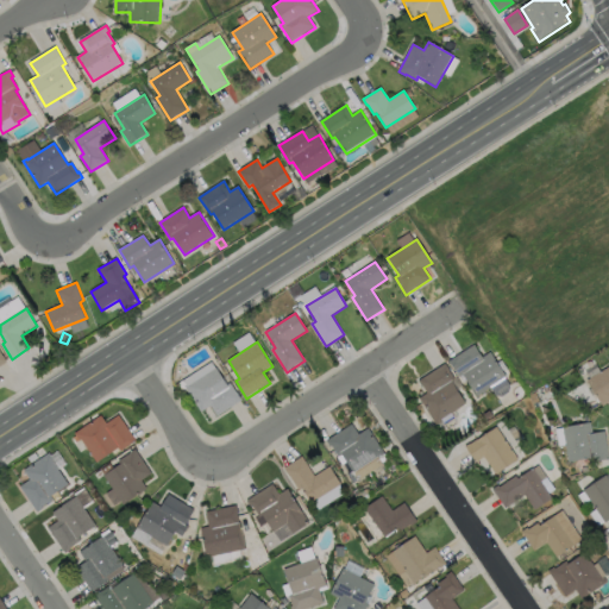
[(475,345),(483,358),(490,352),(507,378),(477,397),(464,375),(460,377),(450,362),(475,345)]
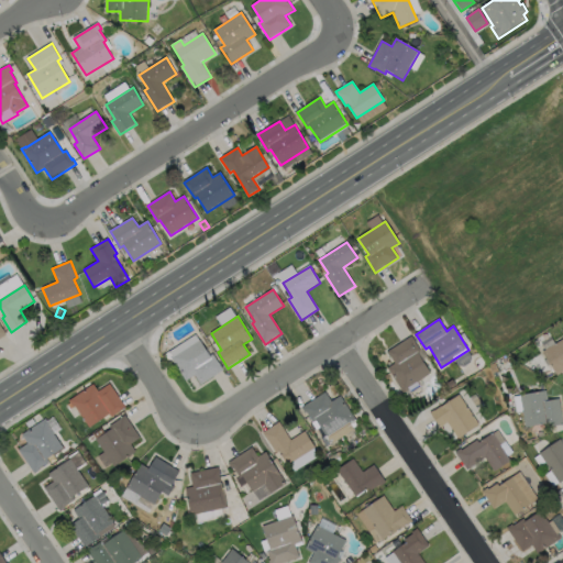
[(409,389),(404,394),(388,368),(395,364),(388,352),(412,337),(416,342),(415,342),(420,351),(418,353),(431,374),(408,388),(409,389)]
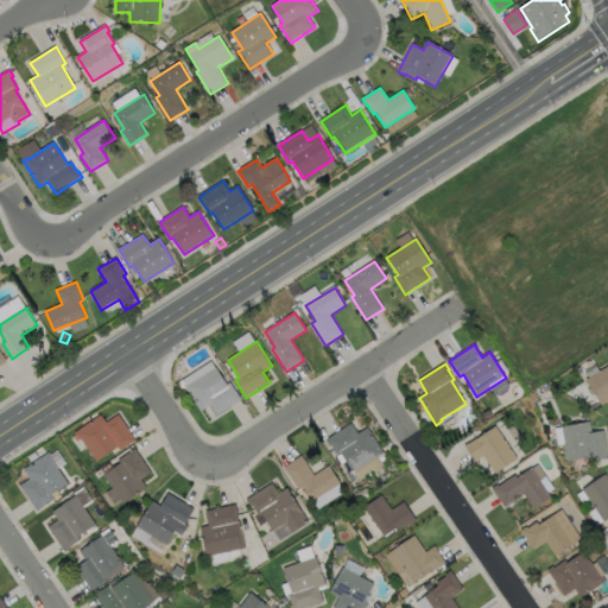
[(216,367),(227,385),(230,382),(241,400),(217,416),(211,406),(201,412),(185,386),(216,367)]
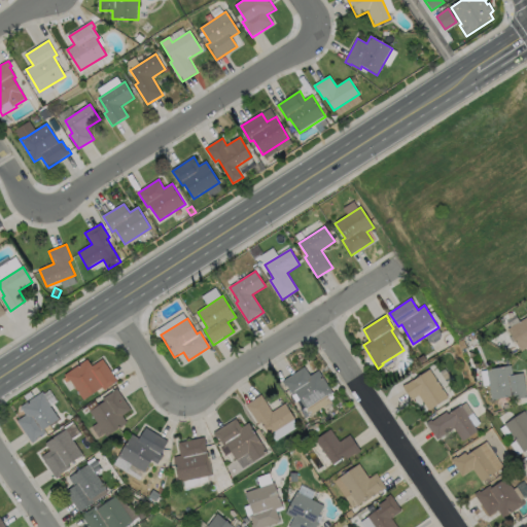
[(526,318),(526,348),(522,352),(508,329),(526,318)]
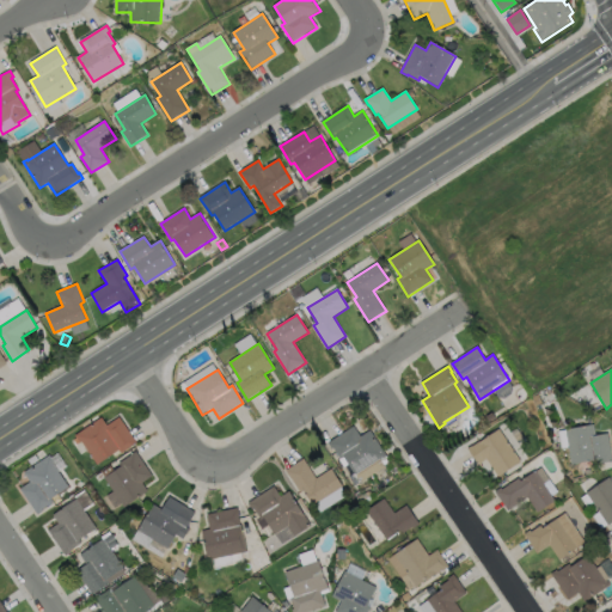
[(519,402),(513,405),(509,399),(514,396),(519,402)]
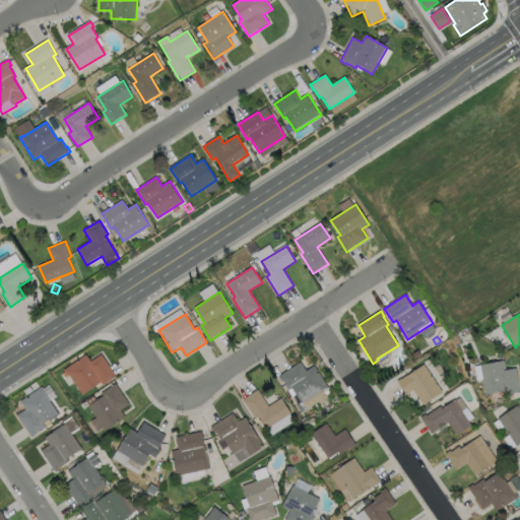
[(102,354),(117,377),(104,385),(102,383),(82,395),(70,376),(68,377),(64,371),(86,355),(91,362),(102,354)]
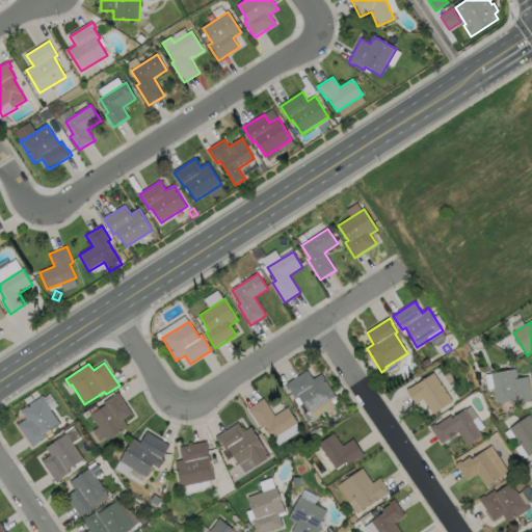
[(516,370),(517,379),(529,377),(531,395),(531,401),(515,405),(514,401),(497,404),(491,374),(516,370)]
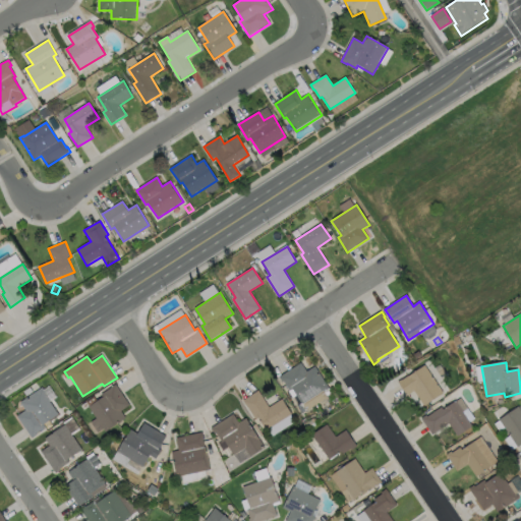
[(301,363),(307,372),(315,366),(329,389),(325,392),(324,391),(302,404),(293,389),(290,391),(284,382),(283,383),(279,378),(301,363)]
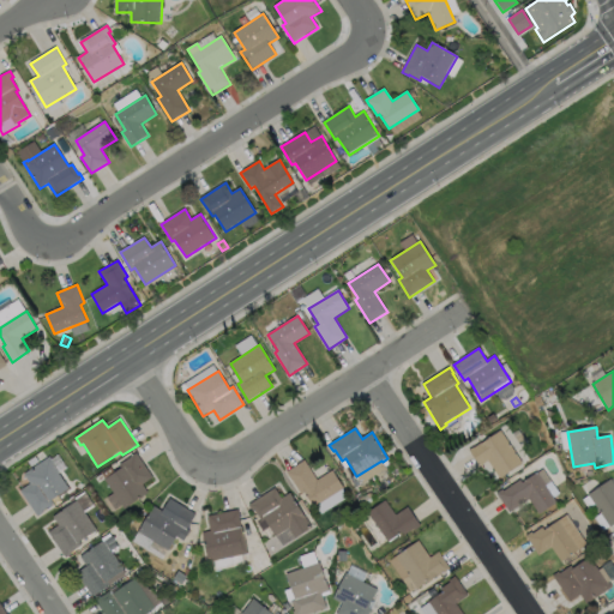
[(501,431),(523,463),(500,479),(488,461),(480,467),(469,450),(474,447),(474,449),(480,444),(480,445),(501,431)]
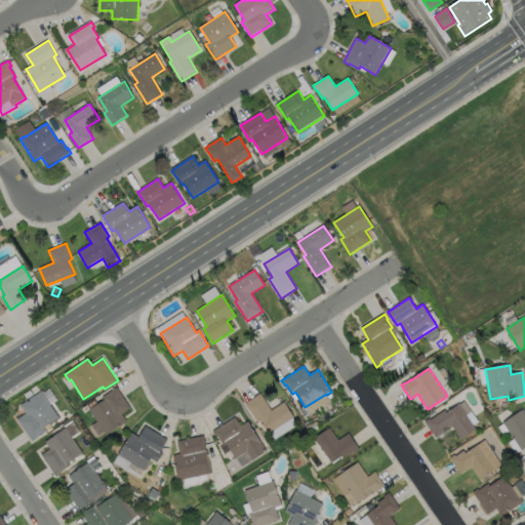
[(117,388),(130,408),(122,414),(127,421),(107,436),(90,410),(90,409),(88,405),(95,400),(98,404),(104,401),(102,398),(117,388)]
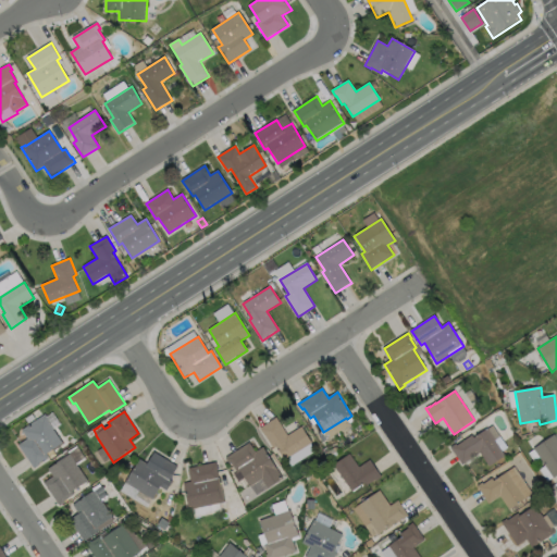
[(49,457),(33,468),(19,446),(28,440),(22,430),(45,415),(49,420),(48,421),(62,443),(47,454),(49,457)]
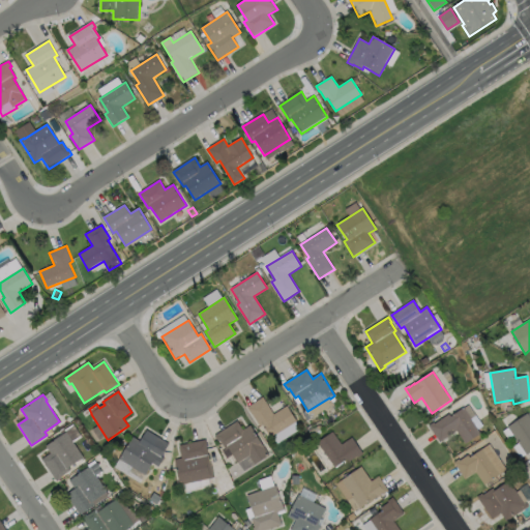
[(33,399),(27,403),(24,399),(31,394),(33,399)]
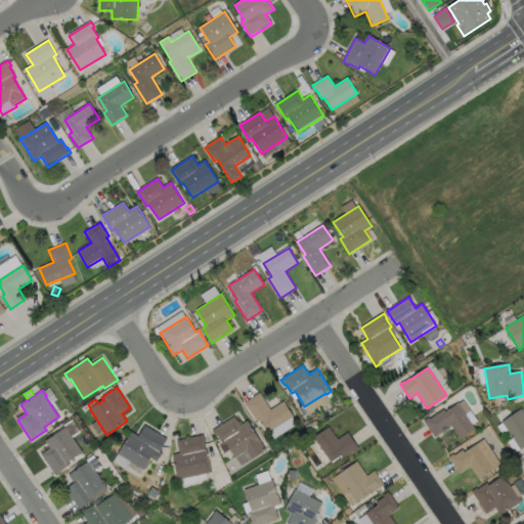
[(260,393),(271,410),(284,401),(294,418),(265,435),(245,403),(260,393)]
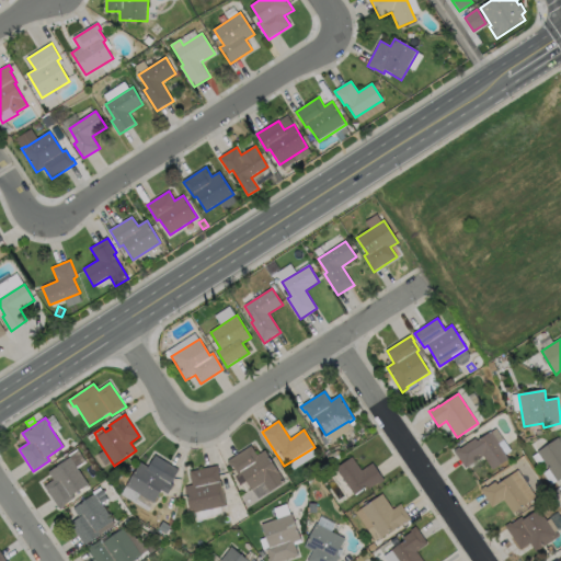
[(490,433),(508,459),(493,470),(483,456),(466,468),(454,451),(459,447),(460,449),(476,438),(478,442),(490,433)]
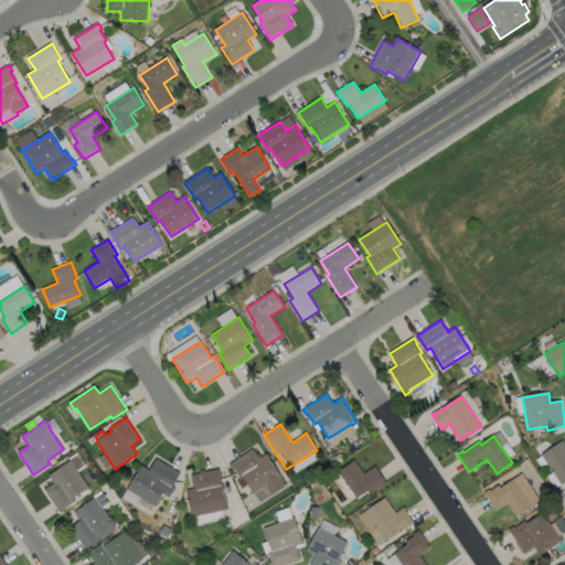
[(563,441),(564,444),(564,482),(562,486),(542,456),(563,441)]
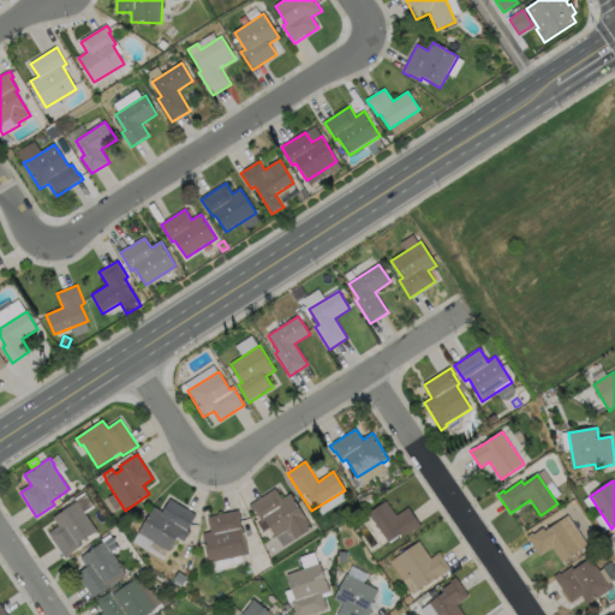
[(275,489),(282,500),(291,494),(312,529),(284,548),(266,520),(262,523),(255,511),(254,512),(250,506),(275,489)]
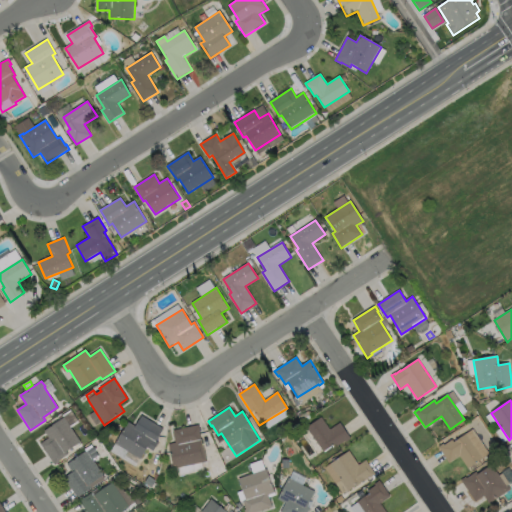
[(142,416),(163,429),(156,441),(159,443),(153,451),(148,448),(141,459),(116,444),(128,423),(135,427),(142,416)]
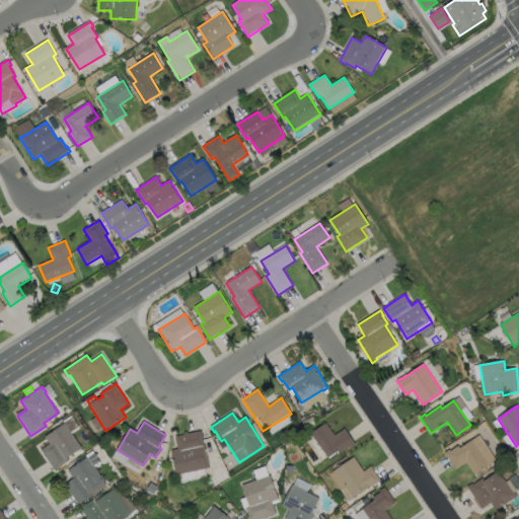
[(60,469),(56,472),(41,450),(50,444),(45,437),(65,424),(81,448),(67,458),(69,460),(59,467),(60,469)]
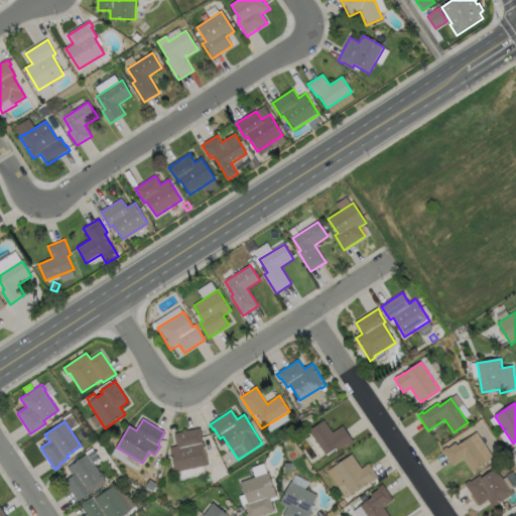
[(324,421),(333,433),(343,426),(354,441),(349,445),(348,444),(341,449),(339,446),(327,456),(309,431),(324,421)]
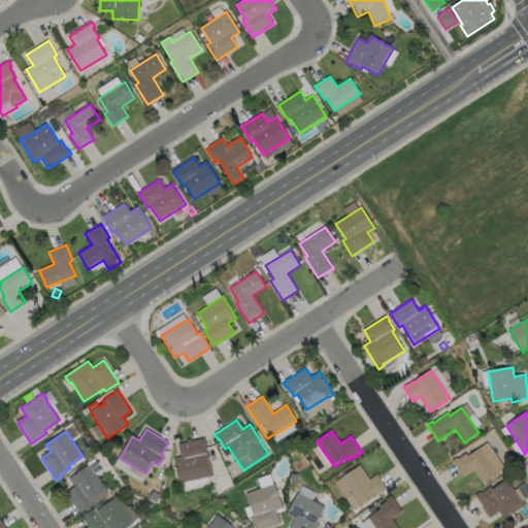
[(206,444),(207,454),(208,453),(213,476),(179,484),(174,459),(182,457),(178,444),(205,438),(206,444)]
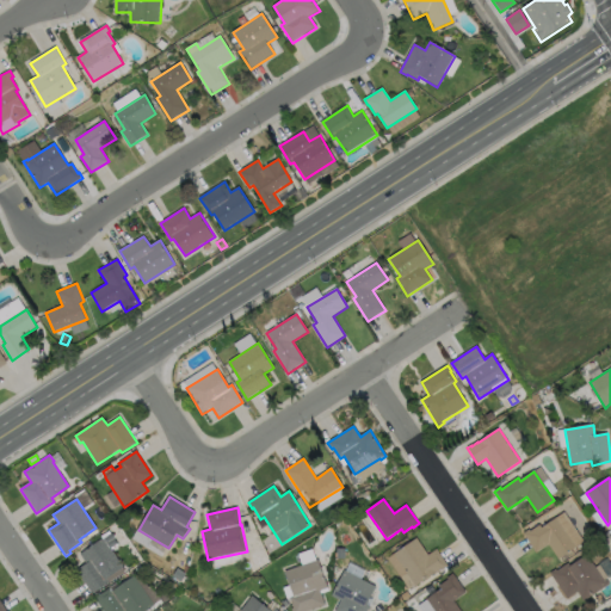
[(565,512),(584,542),(560,559),(559,559),(549,544),(536,553),(524,534),(530,530),(530,531),(539,525),(542,528),(565,512)]
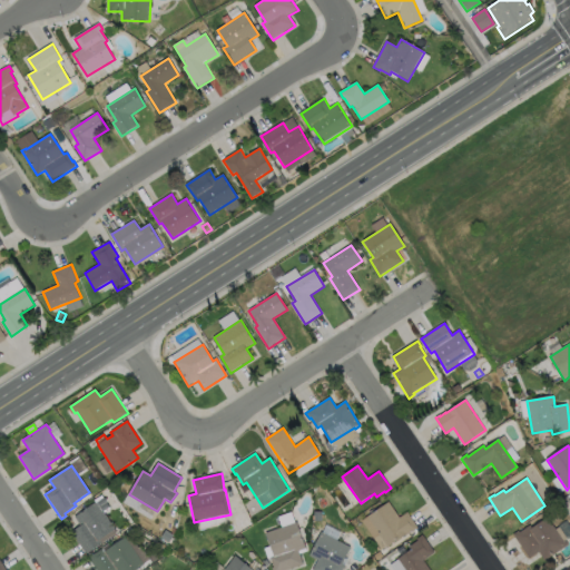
[(102,542),(87,554),(71,532),(80,526),(75,518),(96,502),(112,526),(115,529),(100,540),(102,542)]
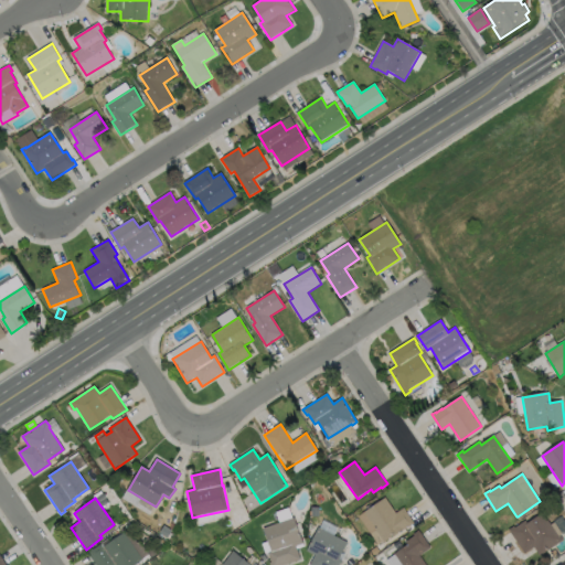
[(385,498),(396,513),(404,508),(411,518),(415,523),(409,528),(408,525),(384,542),(369,518),(364,512),(385,498)]
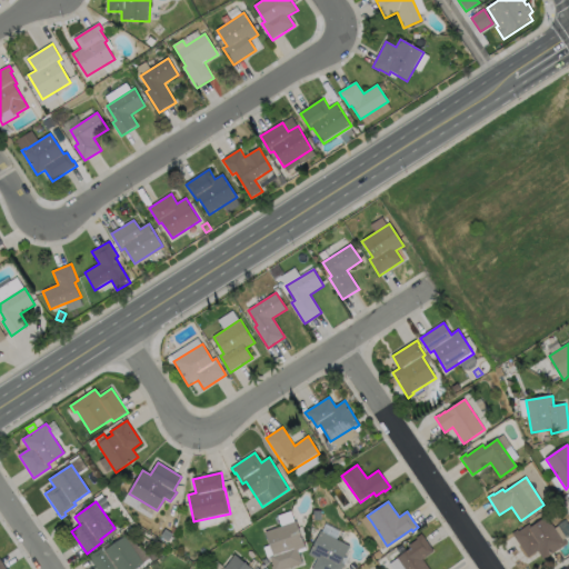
[(248,523),(241,527),(240,523),(239,519),(246,517),(248,523)]
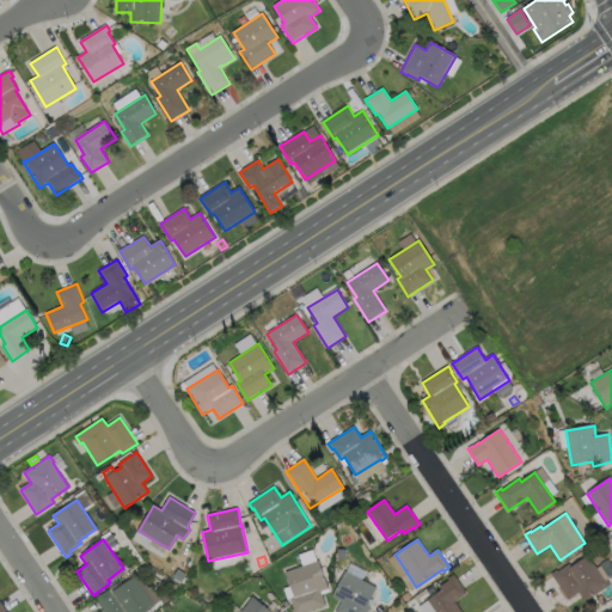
[(591,558),(606,582),(607,581),(610,585),(585,603),(579,593),(568,600),(551,575),(557,570),(558,571),(569,564),(571,568),(583,558),(588,556),(591,558)]
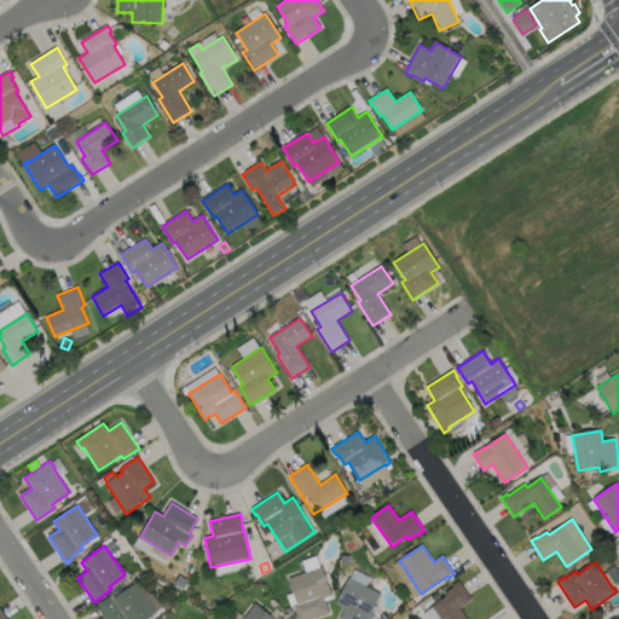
[(330,613),(312,618),(296,618),(296,617),(298,617),(294,606),(298,605),(289,579),(319,568),(322,567),(323,568),(333,596),(324,599),(330,613)]
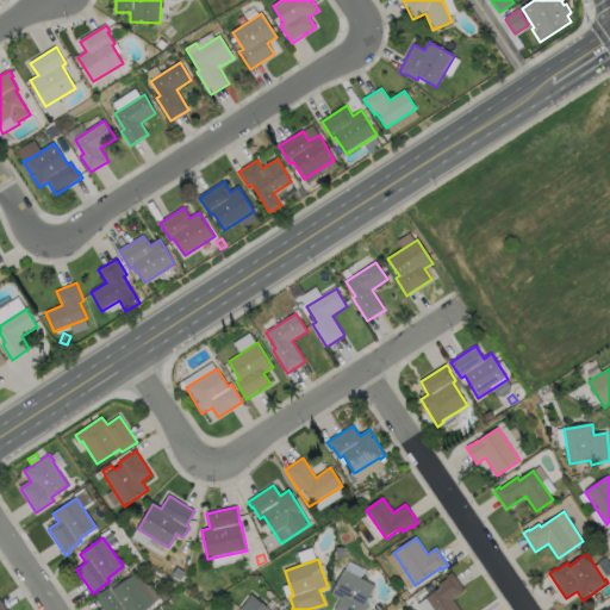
[(335,609),(340,599),(331,595),(344,570),(375,586),(366,604),(369,605),(367,609),(335,609)]
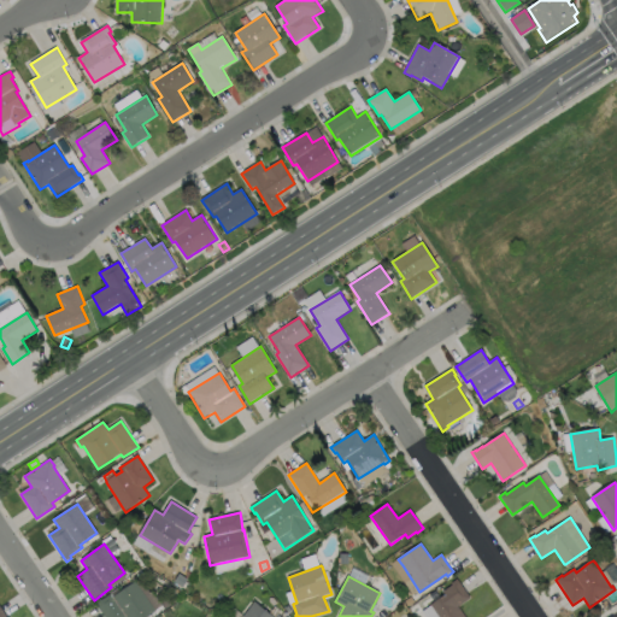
[(465,616),(440,616),(432,605),(446,594),(444,592),(453,586),(452,583),(458,580),(471,598),(459,607),(465,616)]
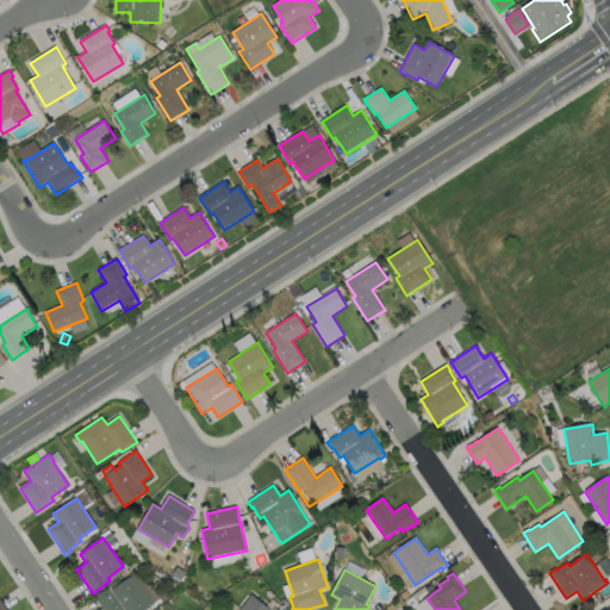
[(134,576),(154,604),(145,609),(103,609),(95,598),(111,587),(112,590),(134,576)]
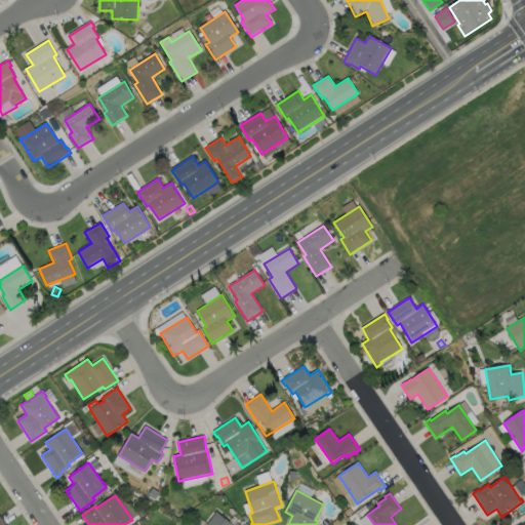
[(206,524),(216,512),(233,524),(235,524),(236,524),(237,524),(206,524)]
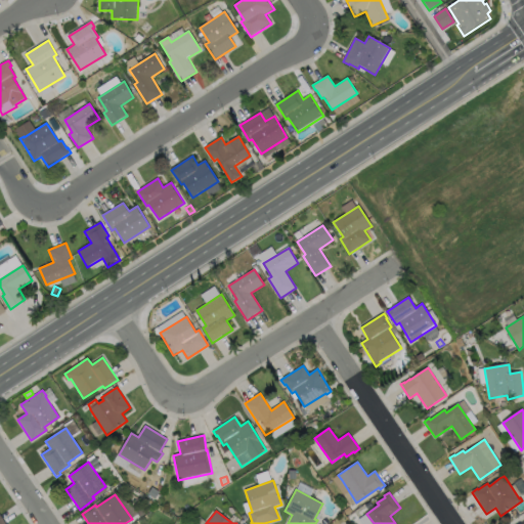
All buildings are outlined.
